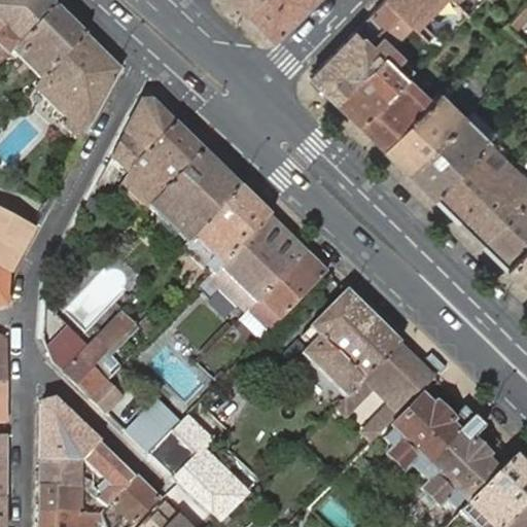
[(54,6),(47,0),(0,0),(0,63),(10,53),(54,6)]
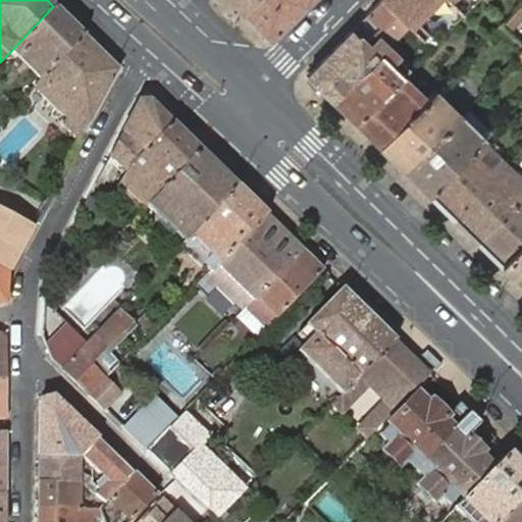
[(228,0),(246,15),(260,0),(228,0)]
